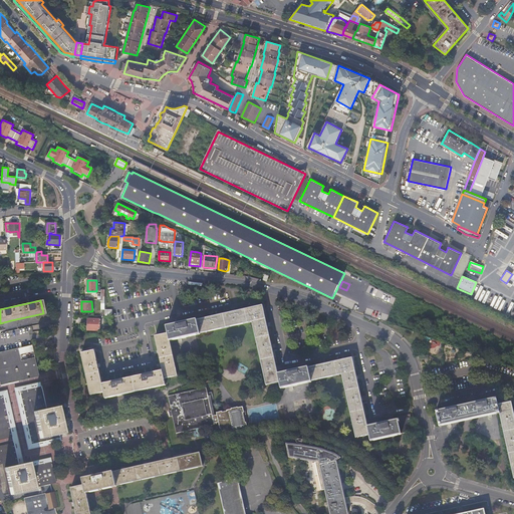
[(216,315),(197,319),(200,333),(252,321),(265,318),(262,305),(216,315)]
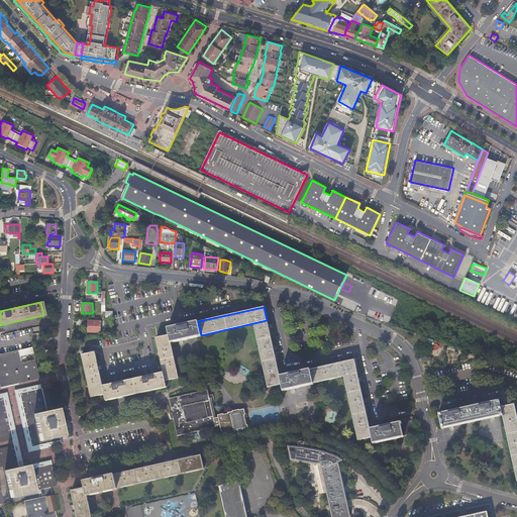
[(101,331),(101,320),(89,319),(89,329),(95,330),(95,331),(101,331)]
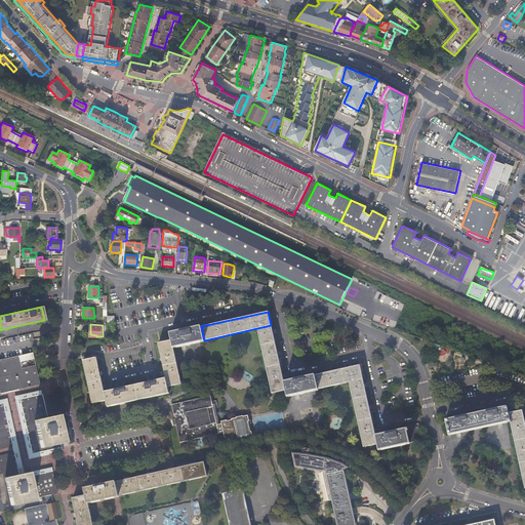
[(284,382),(271,325),(257,328),(272,393),(285,390),(284,382)]
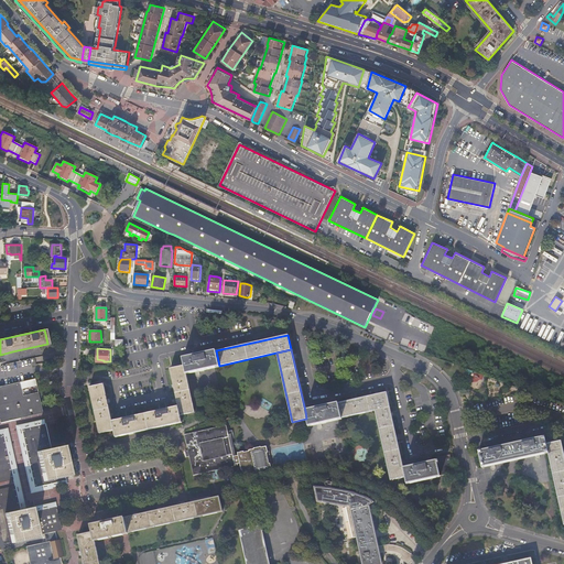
[(184,366),(186,375),(219,367),(219,366),(216,350),(183,359),(184,366)]
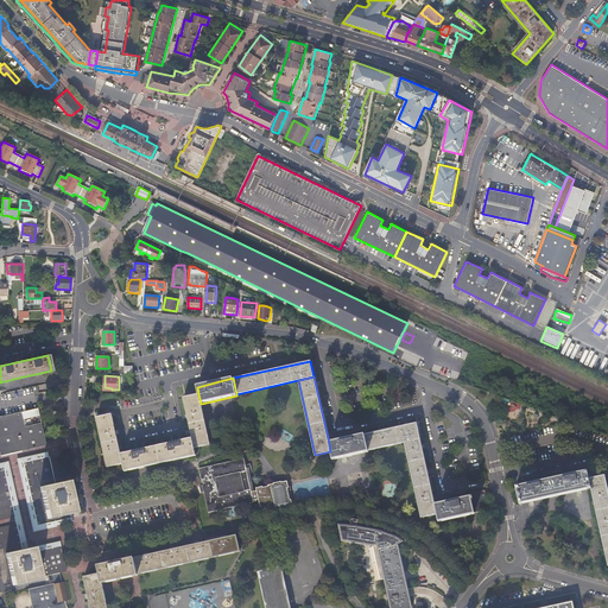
[(210,444),(202,407),(201,404),(198,394),(183,398),(192,438),(195,448),(210,444)]
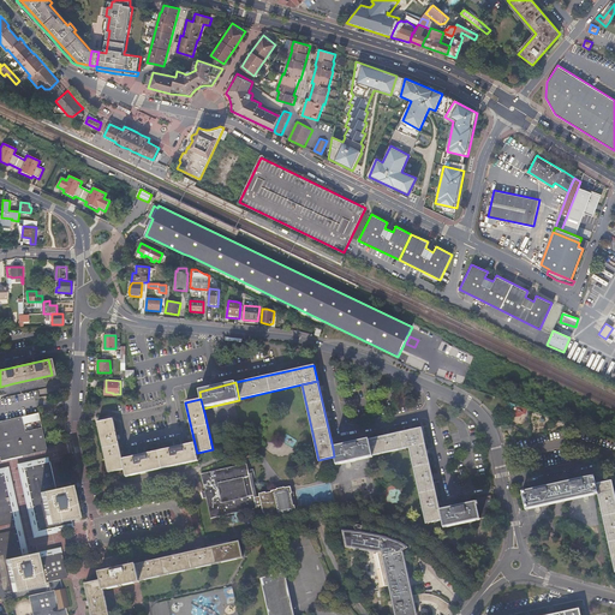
[(0,421),(0,460),(9,459),(13,458),(47,451),(43,428),(27,431),(22,416),(0,421)]
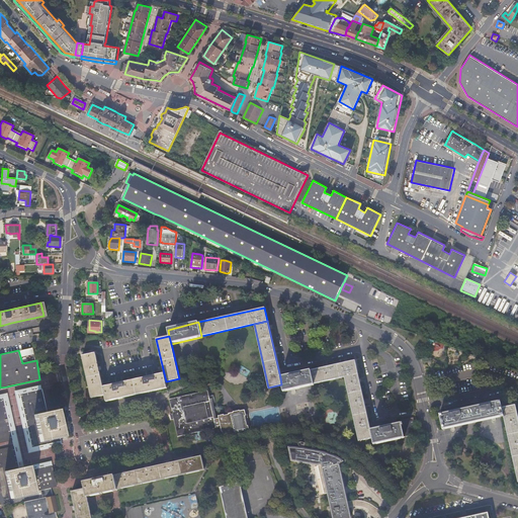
[(104,387),(96,352),(82,355),(92,399),(106,396),(104,387)]
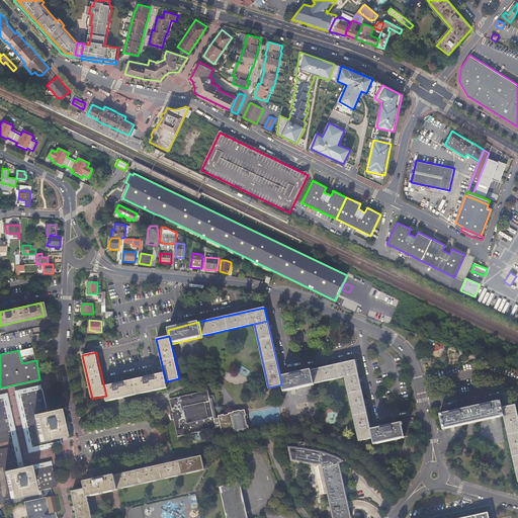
[(354,361),(311,370),(314,383),(344,377),(358,374),(354,361)]
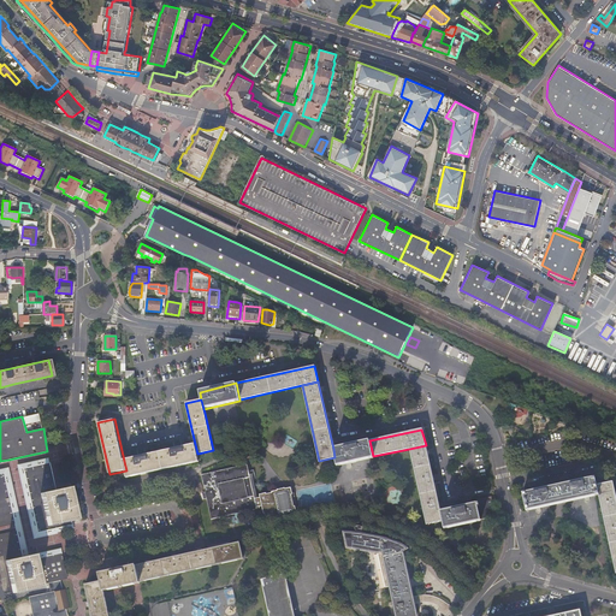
[(369,440),(333,449),(335,457),(337,466),(373,457),(373,456),(369,440)]
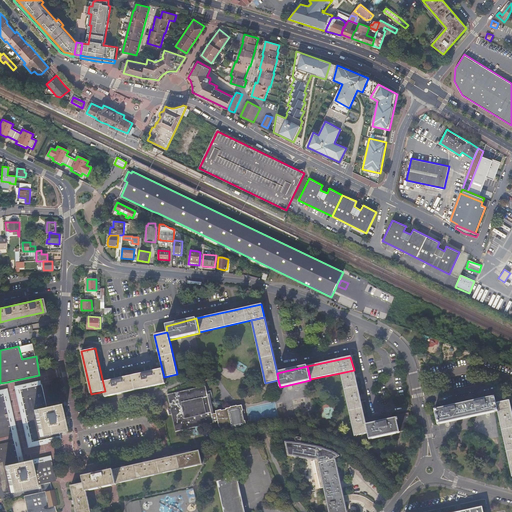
[(165,383),(164,377),(162,369),(103,383),(105,391),(106,396),(165,383)]
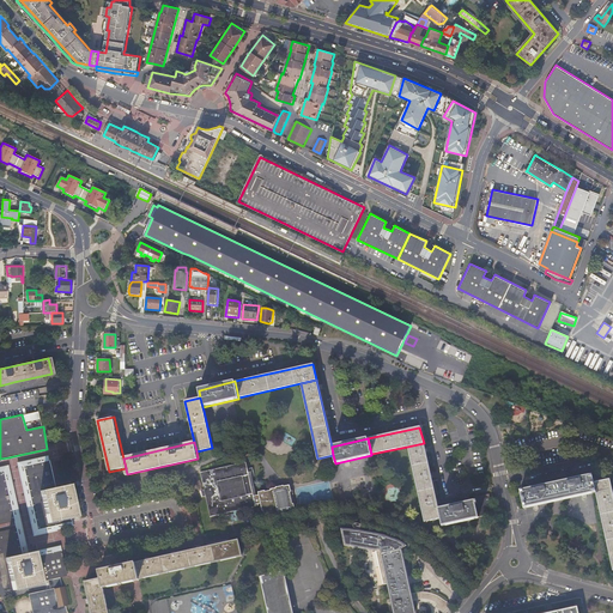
[(424,443),(407,447),(424,522),(441,519),(438,509),(431,477),(424,443)]
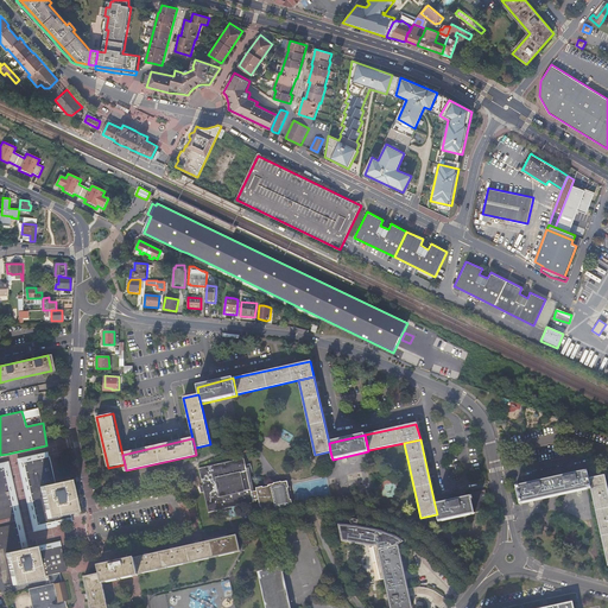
[(49,457),(24,462),(38,526),(65,521),(71,520),(70,517),(76,515),(69,482),(55,486),(49,457)]
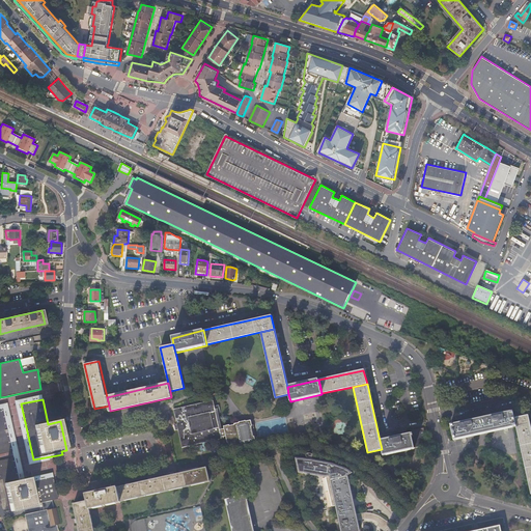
[(183,447),(222,439),(221,437),(220,429),(213,400),(174,409),(183,447)]
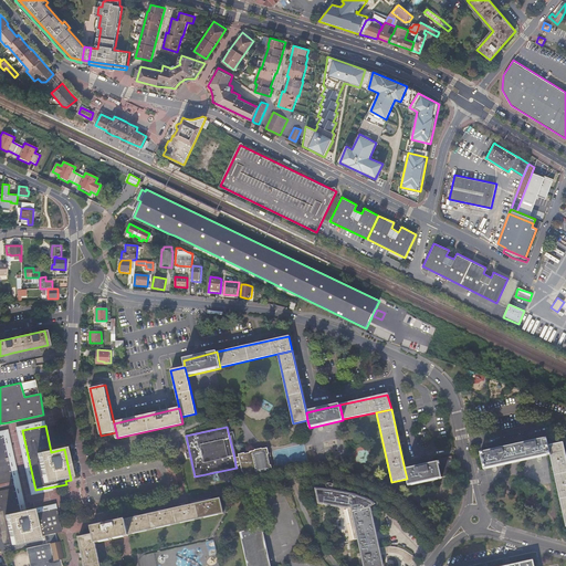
[(0,485),(14,483),(7,447),(4,435),(0,435),(0,485)]
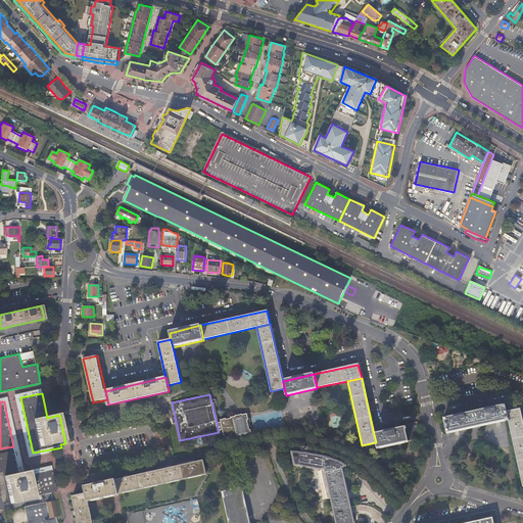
[(508,421),(506,412),(505,406),(484,410),(465,414),(443,419),(446,434),(469,429),(487,425),(508,421)]
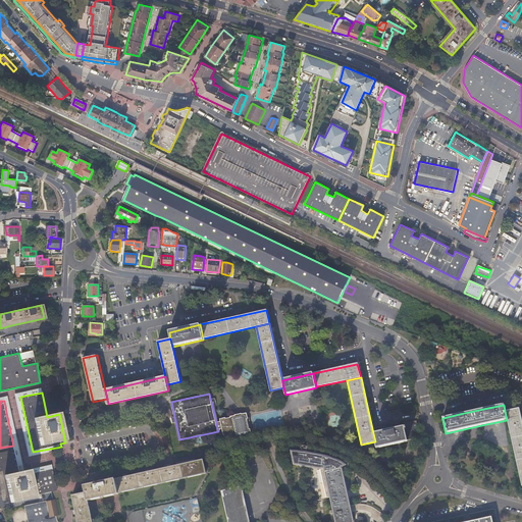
[(516,458),(521,485),(521,424),(518,408),(505,411),(507,420),(511,436),(516,458)]
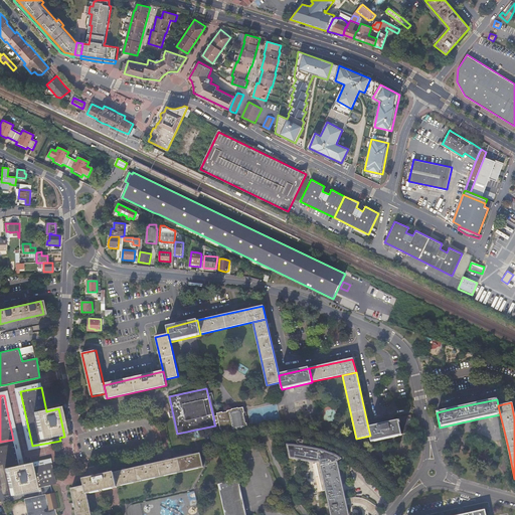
[(236,408),(230,409),(230,410),(226,411),(226,412),(221,413),(221,412),(216,413),(216,416),(213,416),(214,423),(217,423),(219,434),(246,427),(242,407),(237,408),(236,408)]
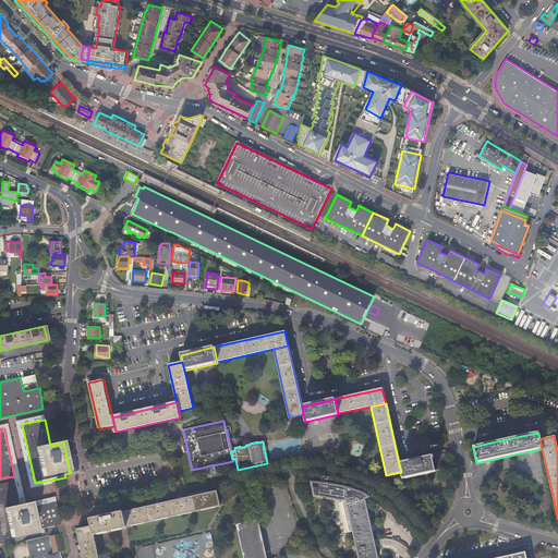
[(426,455),(427,457),(431,471),(435,471),(449,468),(445,450),(426,455)]
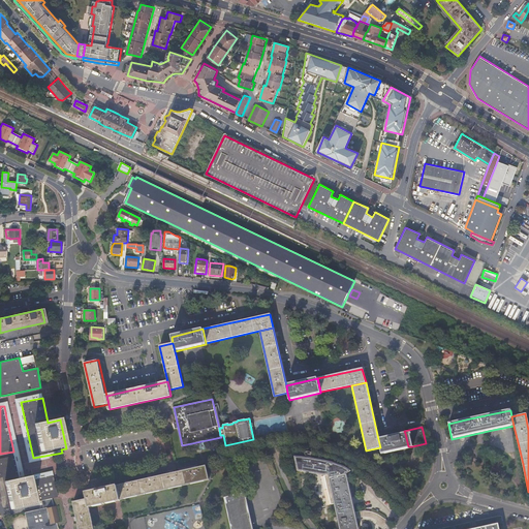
[(408,446),(405,433),(378,439),(380,447),(381,455),(412,447),(412,446),(408,446)]
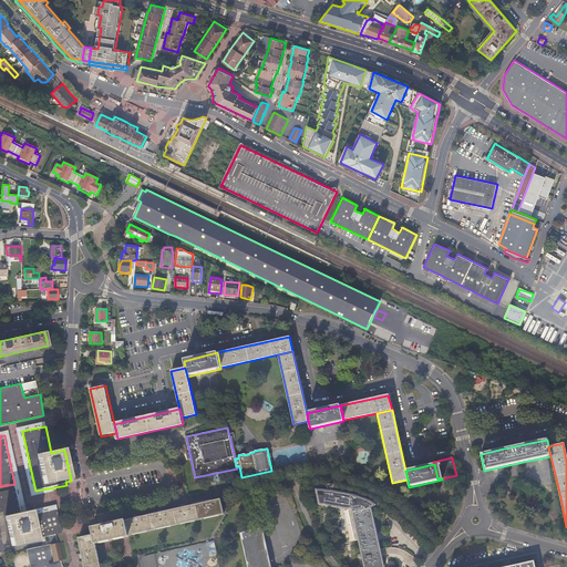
[(45,538),(57,536),(62,535),(57,508),(33,513),(32,511),(32,508),(22,511),(21,511),(16,490),(0,493),(0,513),(2,513),(10,545),(45,538)]
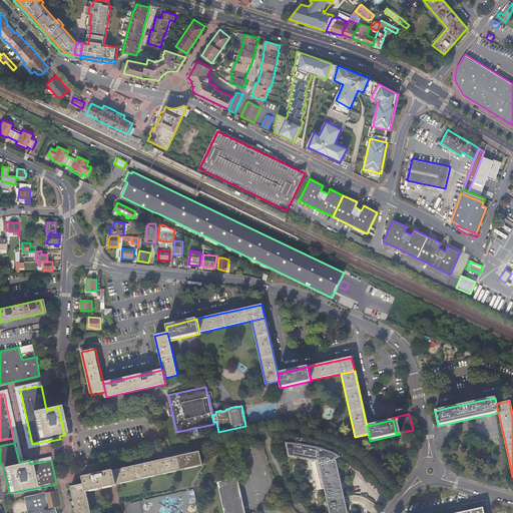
[(307,446),(288,444),(290,457),(296,458),(309,460),(316,461),(322,490),(325,489),(330,512),(347,512),(345,501),(349,501),(355,502),(360,503),(364,504),(366,505),(364,507),(370,512),(376,505),(369,501),(365,499),(359,498),(355,497),(349,497),(344,497),(336,460),(340,458),(337,456),(334,454),(329,452),(326,451),(322,450),(318,448),(312,447),(307,446)]
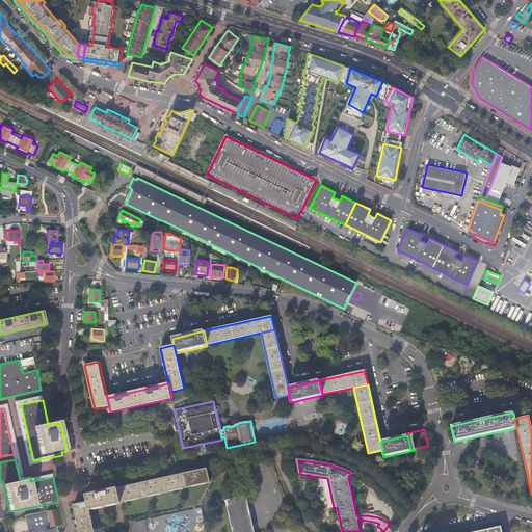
[(207,469),(184,474),(187,487),(210,482),(207,469)]
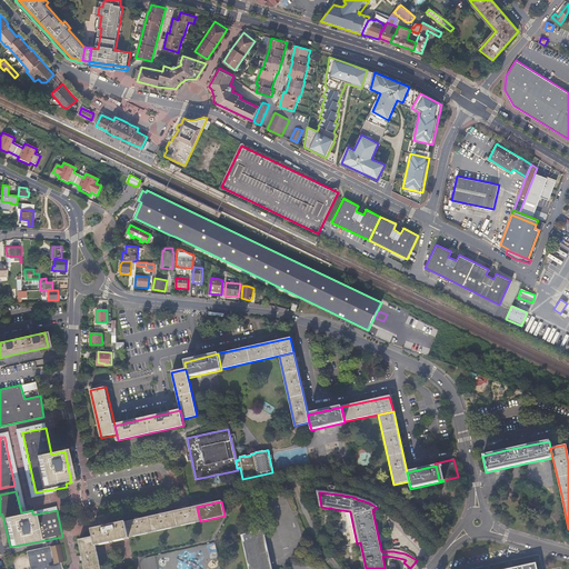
[(126,523),(128,538),(200,521),(197,507),(126,523)]
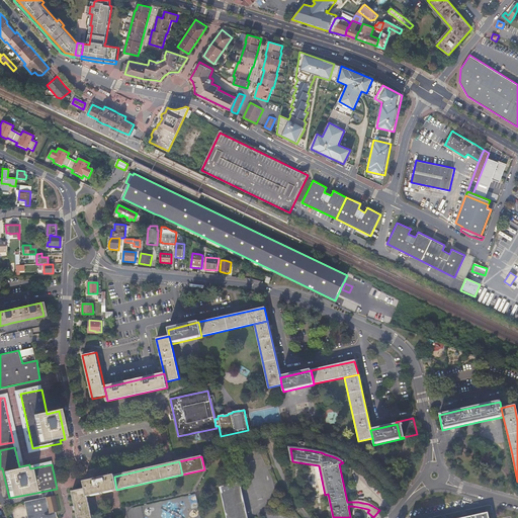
[(85,489),(87,498),(117,491),(116,490),(114,477),(84,483),(85,489)]
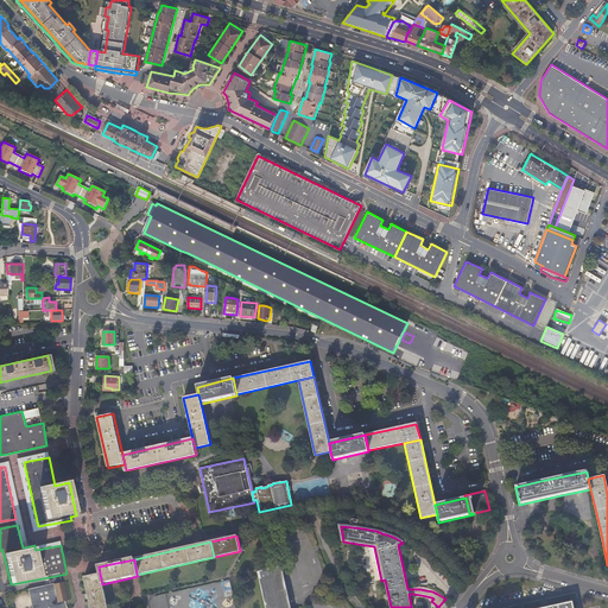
[(290,607),(282,565),(257,571),(264,607),(290,607)]
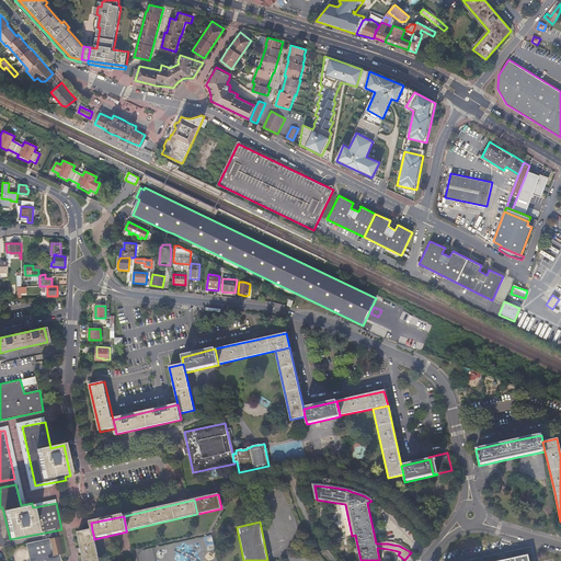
[(99,560),(94,539),(92,529),(78,531),(83,560),(99,560)]
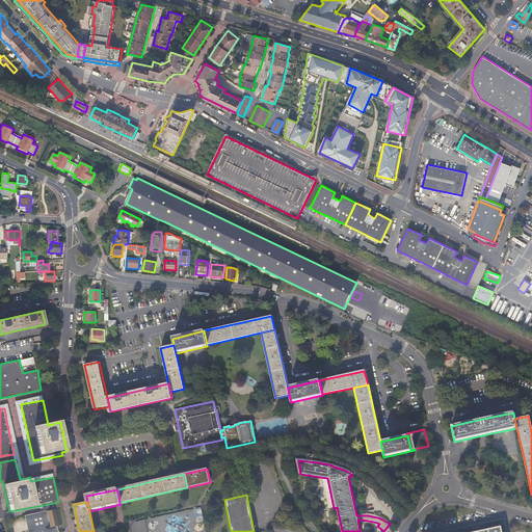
[(46,511),(54,510),(53,503),(43,505),(45,512),(46,511)]
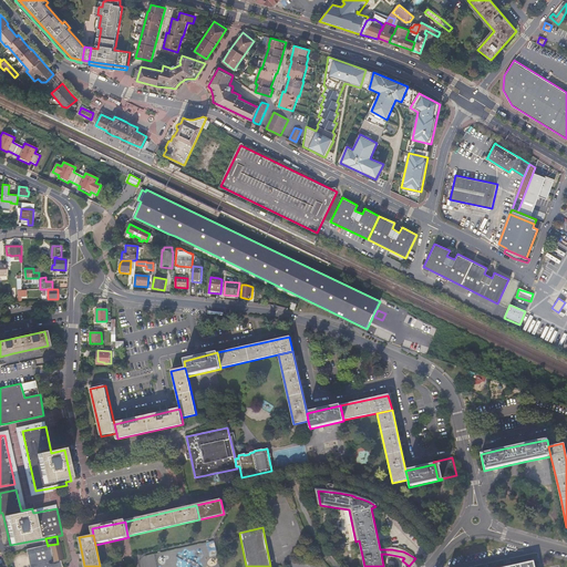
[(32,549),(35,566),(62,566),(61,562),(65,560),(62,543),(58,544),(49,545),(48,546),(32,549)]
